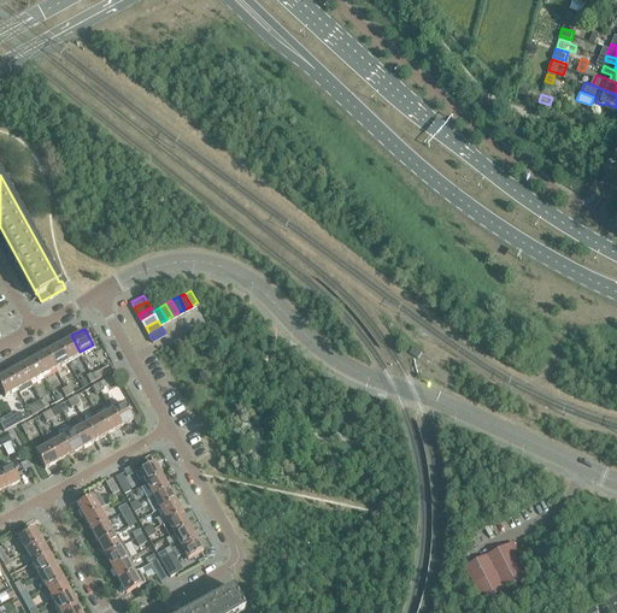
[(71,335),(59,342),(68,359),(80,352),(71,335)]
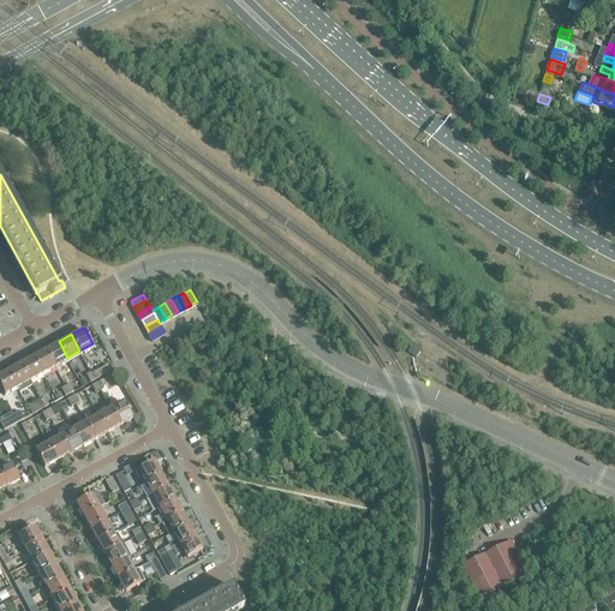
[(59,341),(46,348),(55,364),(67,358),(59,341)]
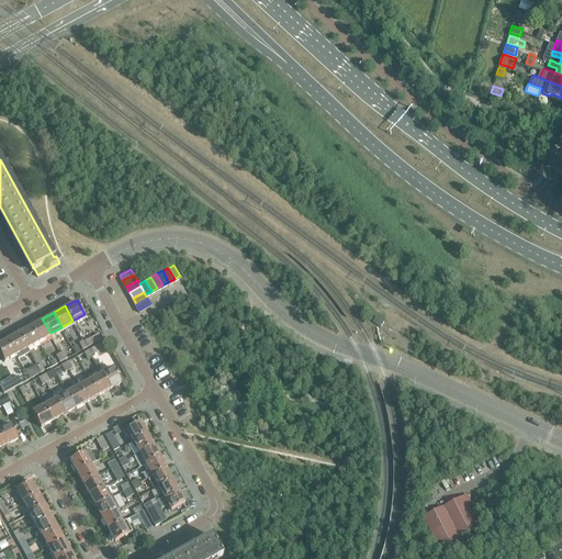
[(380,324),(384,320),(377,314),(373,319),(380,324)]
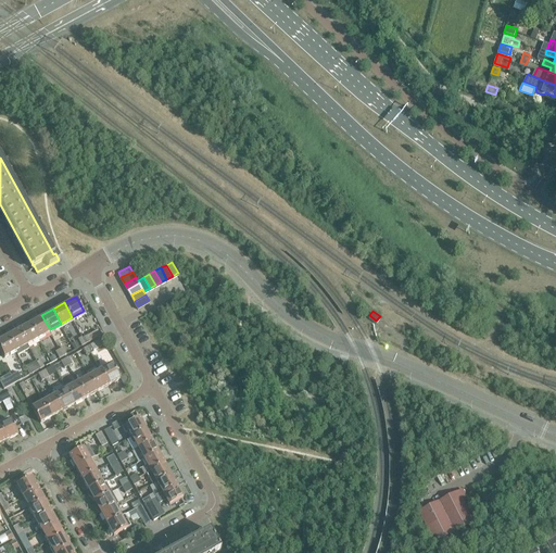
[(41,315),(30,322),(38,336),(50,329),(41,315)]
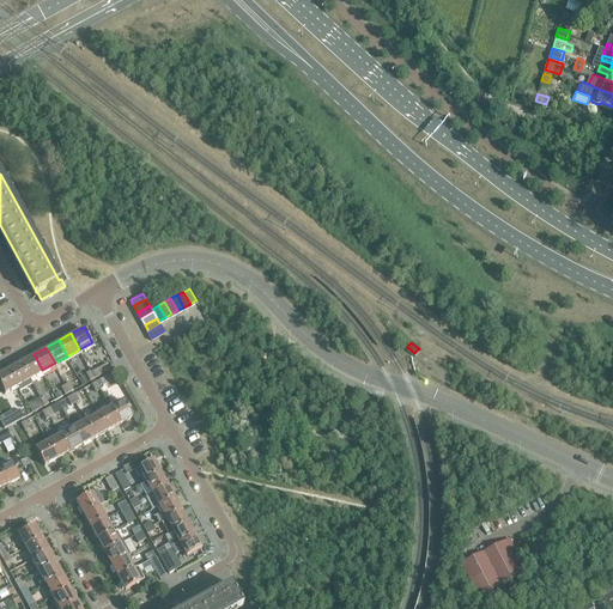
[(34,354),(20,360),(30,377),(42,370),(34,354)]
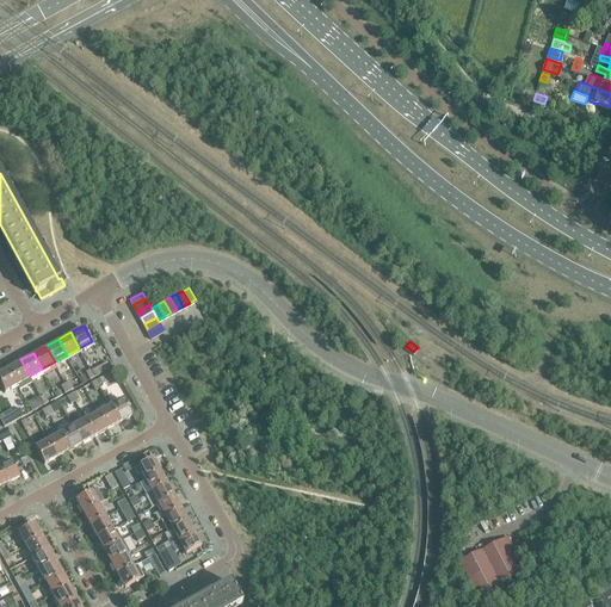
[(0,359),(0,366),(17,360),(14,354),(0,359)]
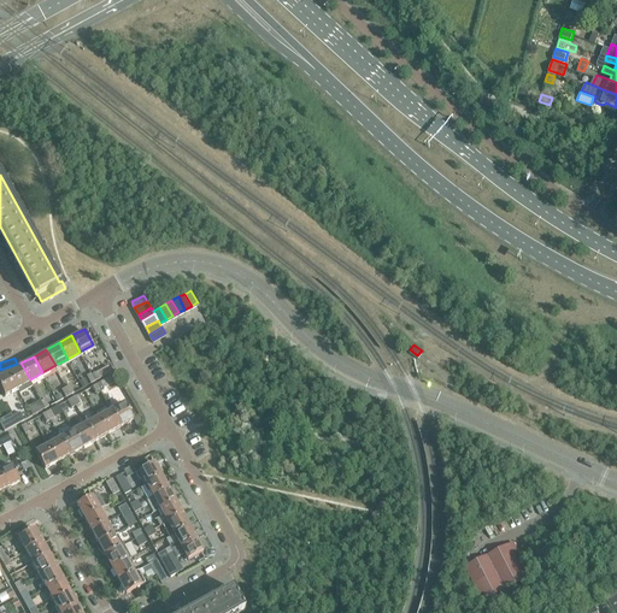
[(21,363),(9,370),(17,387),(30,379),(21,363)]
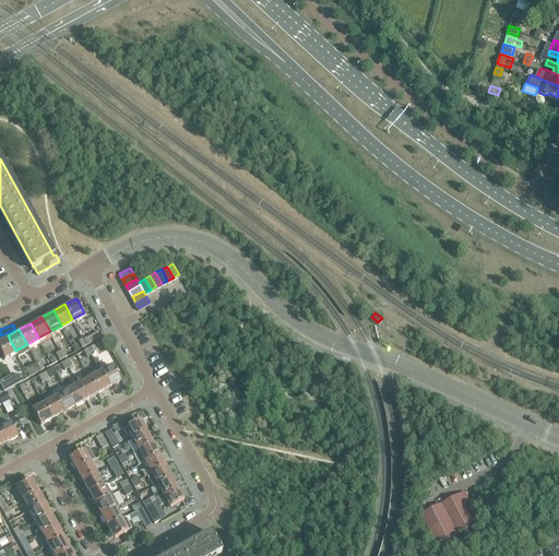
[(88,342),(100,335),(97,329),(85,335),(88,342)]
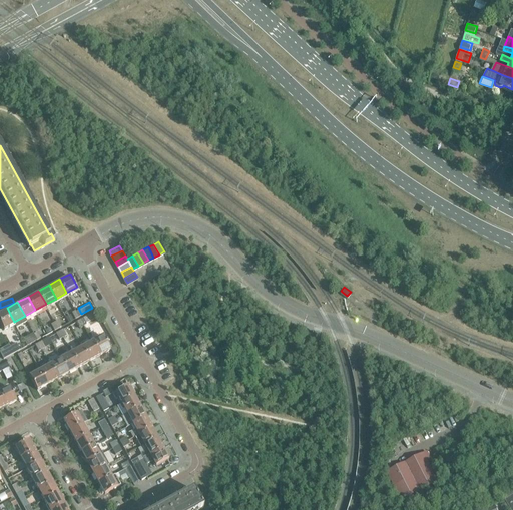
[(0,311),(0,321),(3,328),(14,322),(7,308),(0,311)]
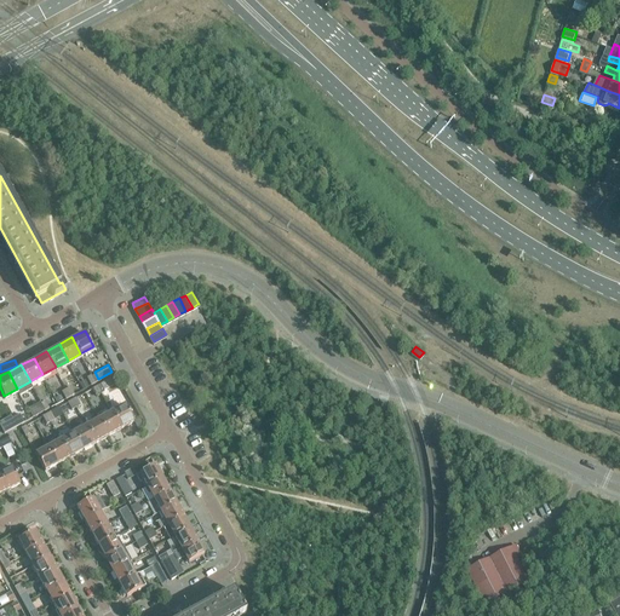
[(104,387),(116,381),(113,374),(101,381),(104,387)]
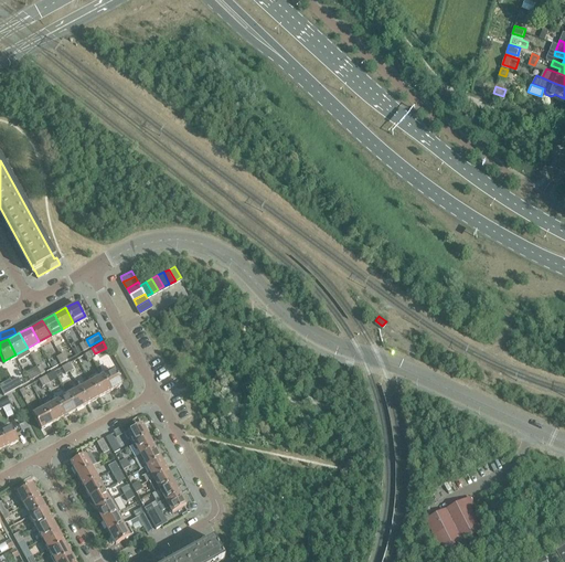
[(36,364),(31,368),(35,375),(36,374),(41,372),(36,366),(36,364)]
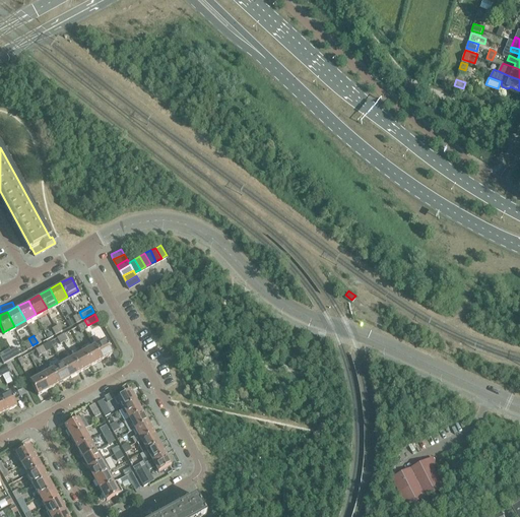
[(93,344),(101,358),(112,351),(105,338),(93,344)]
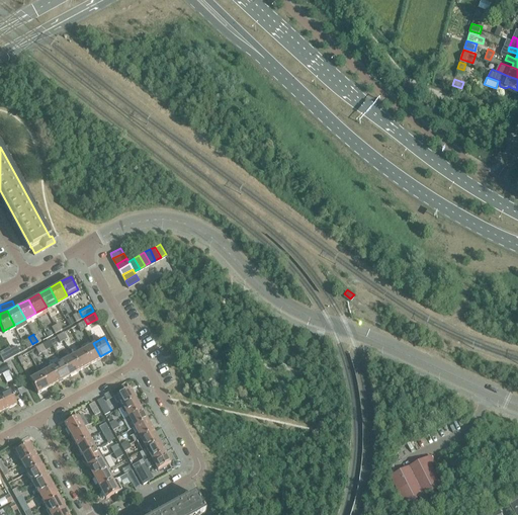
[(15,343),(9,346),(13,353),(19,350),(15,343)]
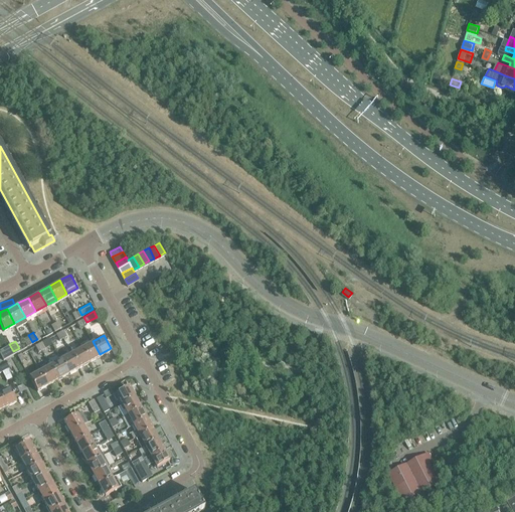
[(81,346),(90,360),(100,354),(93,341),(81,346)]
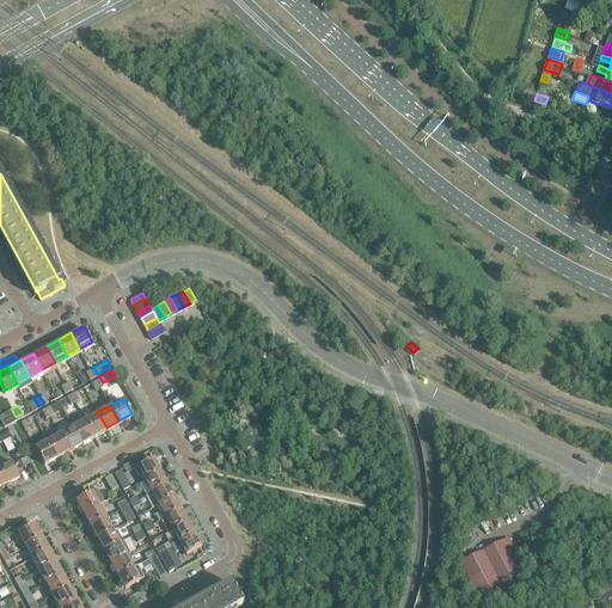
[(106,428),(97,411),(85,418),(95,434),(106,428)]
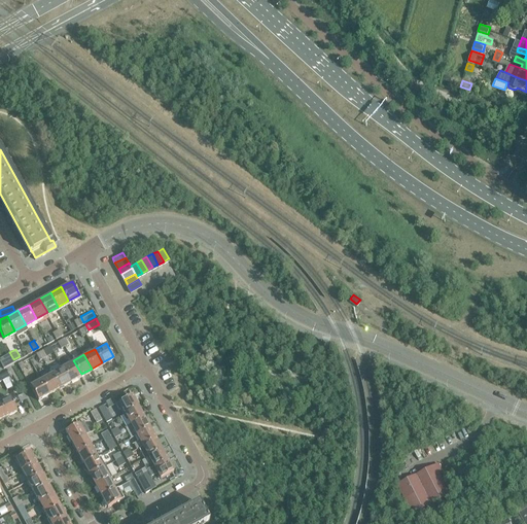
[(81,374),(73,360),(63,367),(70,380),(81,374)]
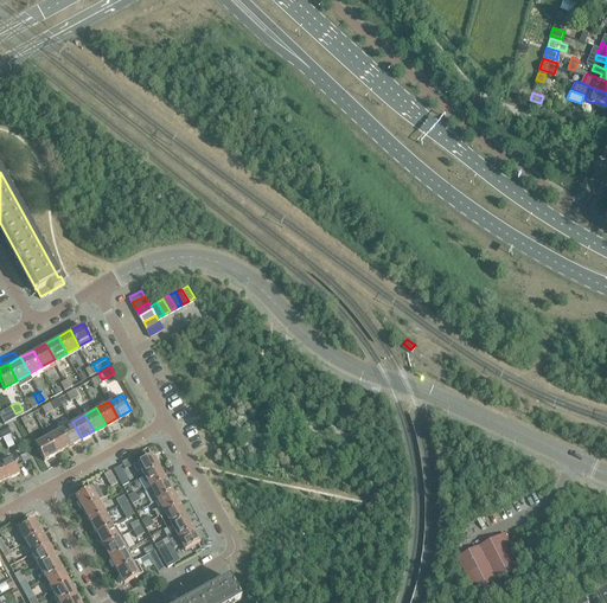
[(81,437),(72,422),(59,429),(69,444),(81,437)]
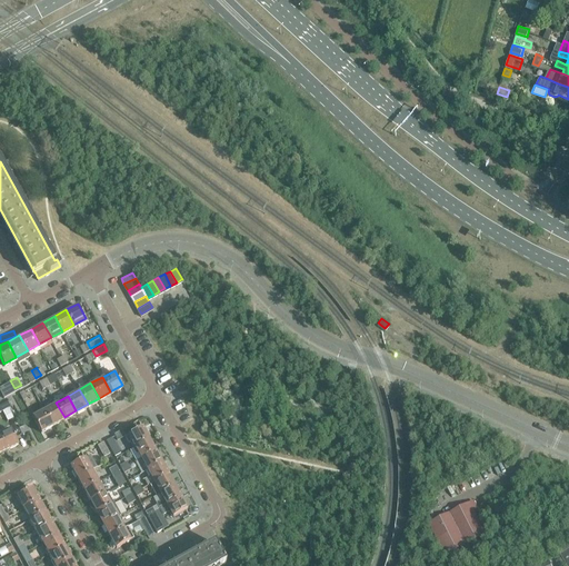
[(65,417),(56,403),(45,408),(52,424),(65,417)]
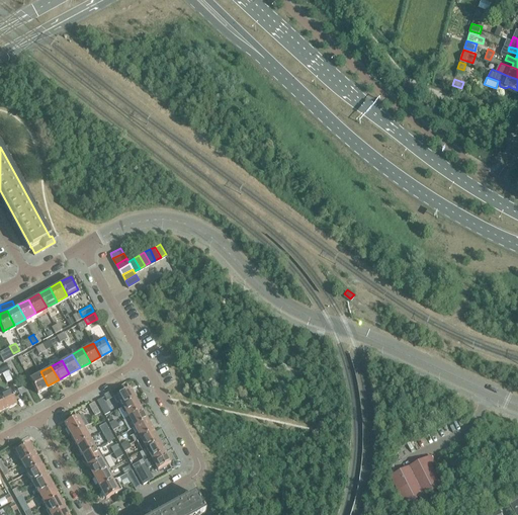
[(40,371),(29,377),(37,392),(48,385),(40,371)]
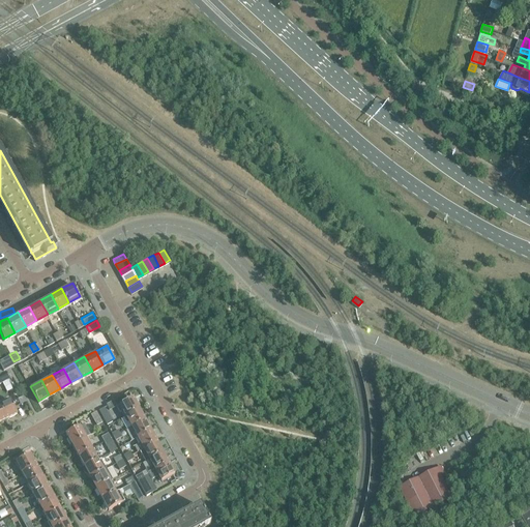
[(135,400),(131,396),(116,405),(119,410),(122,408),(125,414),(138,407),(138,406),(139,405),(140,403),(138,400),(136,399),(135,400)]
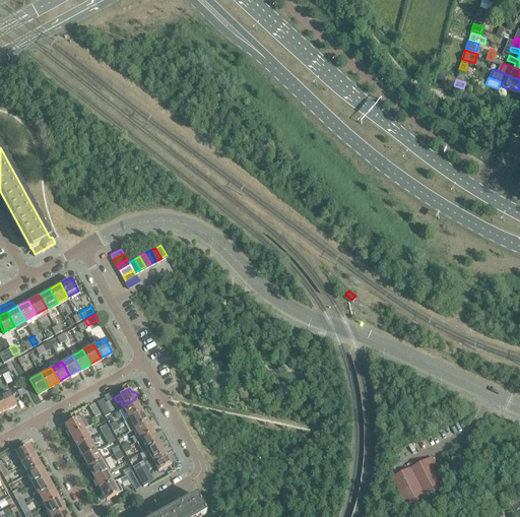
[(0,398),(5,409),(16,404),(9,390),(0,394),(0,398)]
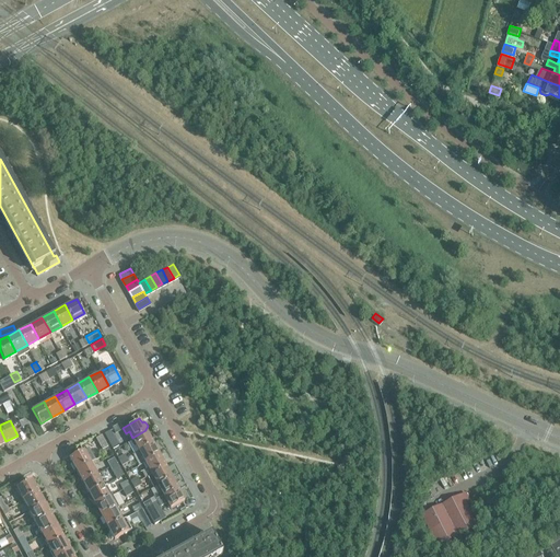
[(111,428),(104,431),(113,447),(114,447),(118,443),(114,433),(111,428)]
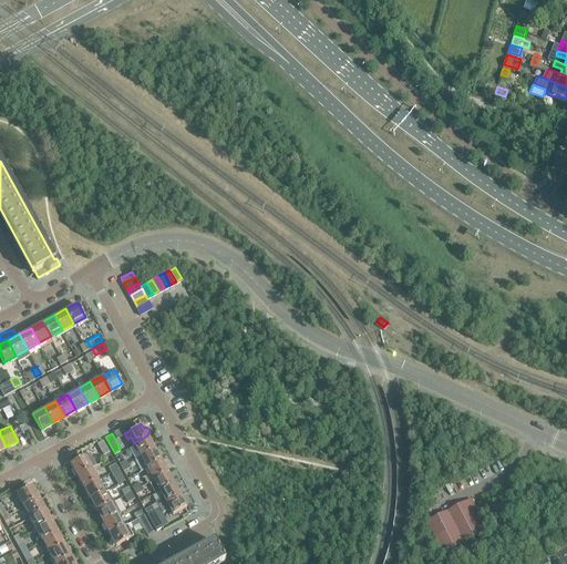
[(134,443),(140,454),(154,447),(153,443),(154,441),(151,437),(148,436),(147,436),(134,443)]
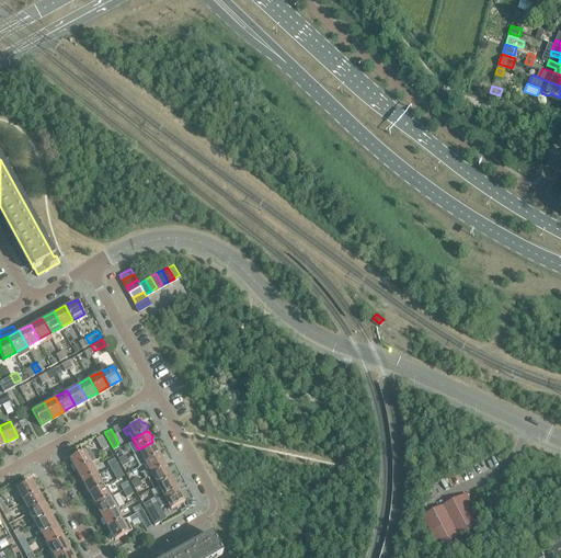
[(111,450),(107,445),(102,433),(95,436),(105,453),(111,450)]
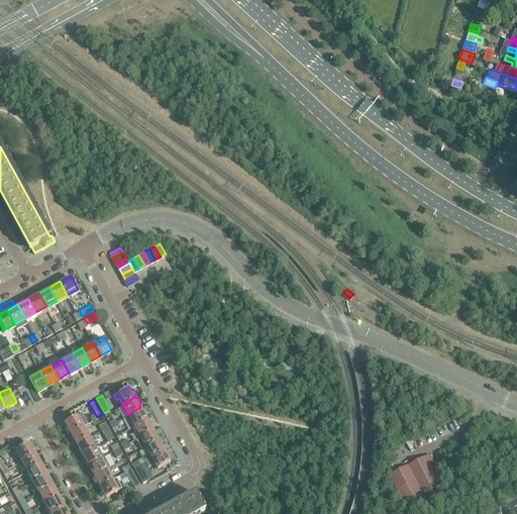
[(127,414),(133,425),(146,418),(140,407),(127,414)]
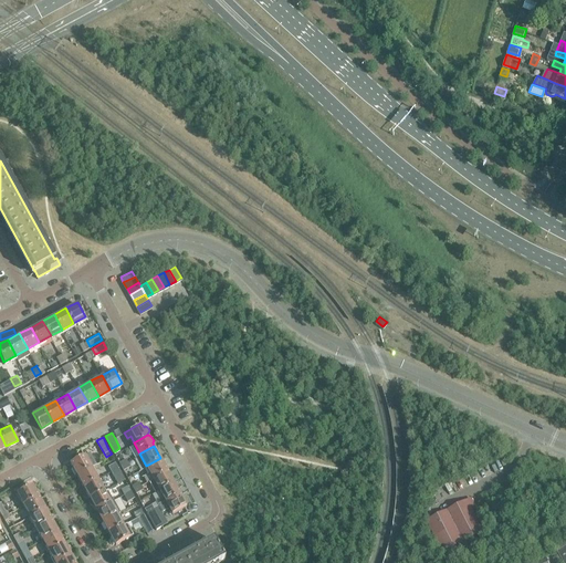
[(76,472),(77,473),(91,466),(96,462),(90,450),(70,461),(73,466),(71,467),(74,472),(76,472)]
